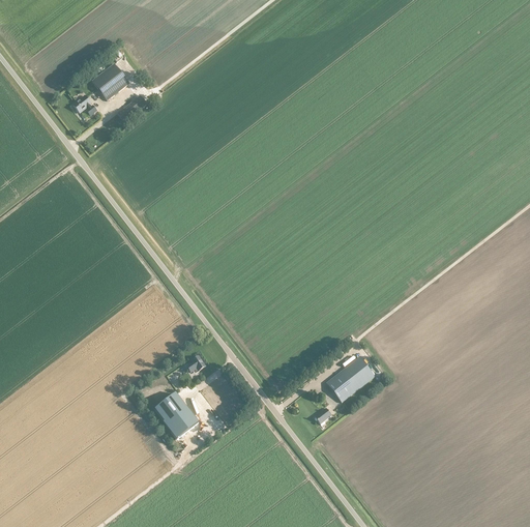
[(129,82),(114,62),(92,80),(92,79),(91,79),(107,99),(108,99),(107,98),(129,82)]
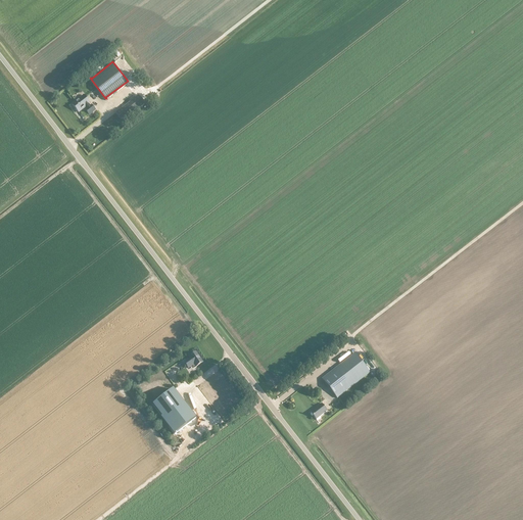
[(73,102),(74,103),(79,109),(86,104),(87,106),(85,107),(89,112),(95,107),(91,103),(90,104),(89,102),(90,101),(84,93),(73,102)]
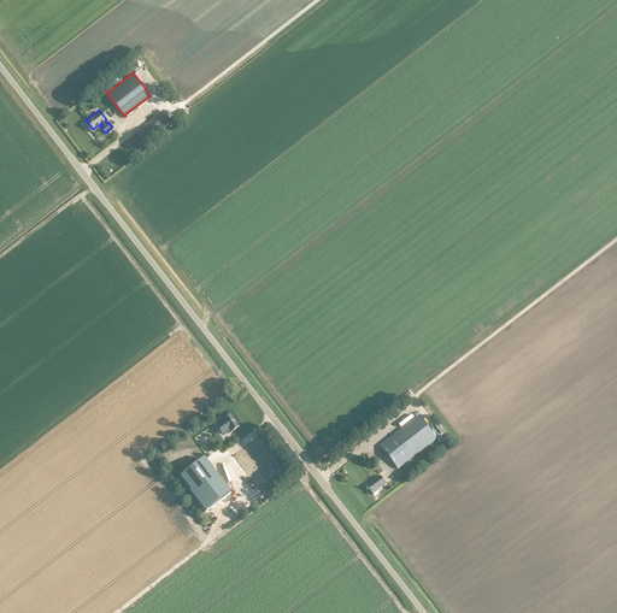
[(231,412),(223,418),(224,419),(217,424),(222,431),(229,426),(231,429),(239,424),(231,412)]
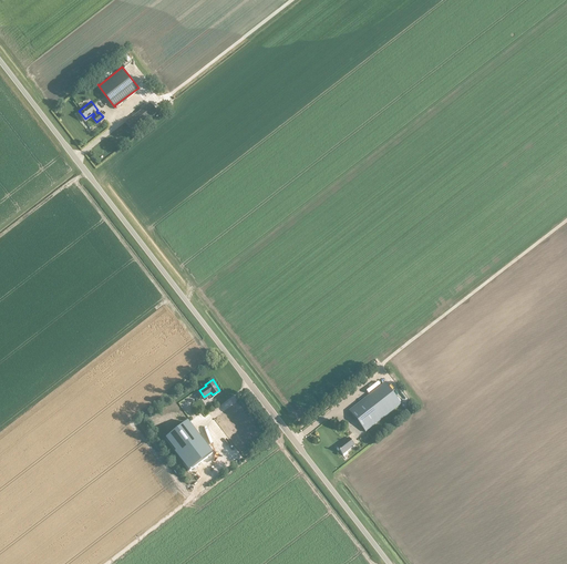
[(366,429),(401,401),(384,380),(349,408),(366,429)]
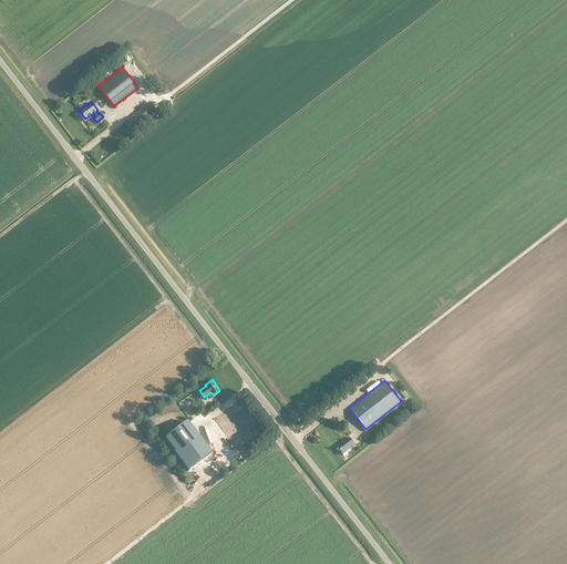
[(184,460),(183,461),(188,469),(212,451),(187,420),(165,437),(176,450),(184,460)]
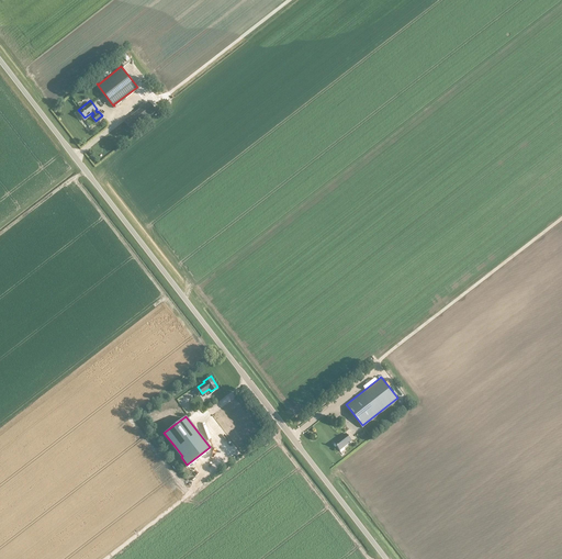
[(351,439),(345,431),(345,432),(340,435),(340,436),(338,437),(337,437),(334,440),(333,440),(339,448),(339,447),(343,444),(344,445),(351,439)]
